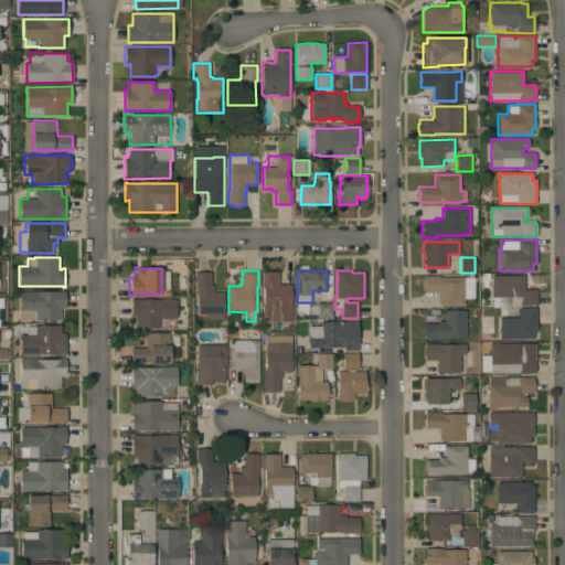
[(223,319),(205,319),(205,313),(198,313),(198,295),(196,295),(196,287),(194,287),(195,272),(211,272),(211,285),(213,285),(213,292),(223,292),(223,319)]
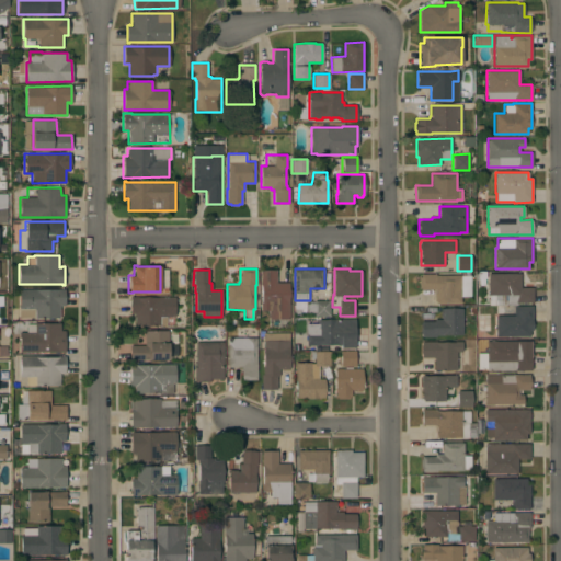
[(289,327),(270,327),(268,310),(261,310),(261,302),(262,302),(262,284),(261,284),(260,270),(276,270),(276,282),(289,282),(289,327)]
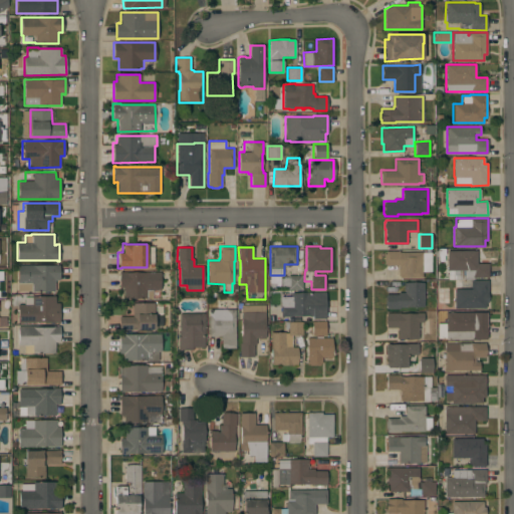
[(430,252),(431,252),(431,271),(423,271),(423,277),(400,277),(400,275),(398,275),(398,268),(400,268),(400,266),(398,266),(398,265),(386,265),(386,263),(383,263),(383,254),(386,254),(386,252),(386,251),(400,251),(400,252),(426,252),(426,248),(430,248),(430,252)]
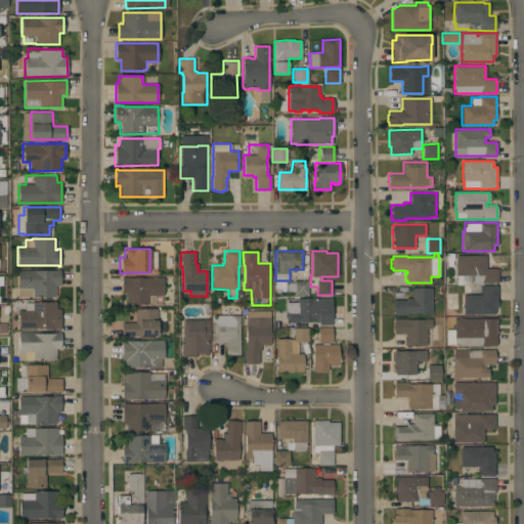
[(486,255),(486,268),(497,268),(498,282),(483,282),(483,285),(456,285),(456,255),(486,255)]
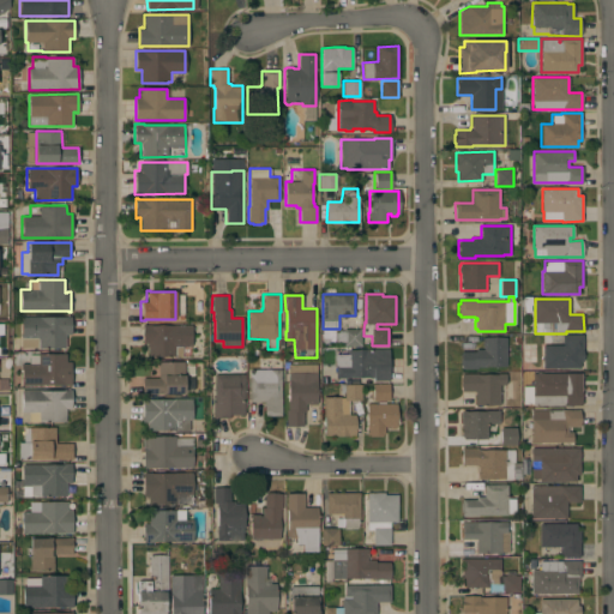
[(71,315),(71,333),(65,333),(65,348),(38,348),(38,347),(20,347),(20,315),(71,315)]
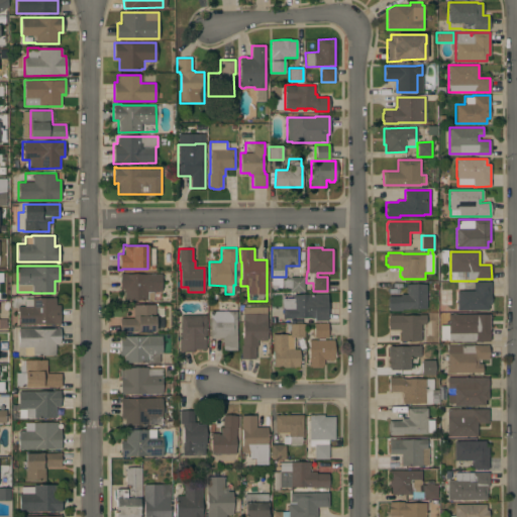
[(162,301),(124,301),(124,288),(122,288),(122,289),(120,289),(120,273),(122,273),(162,273),(162,301)]
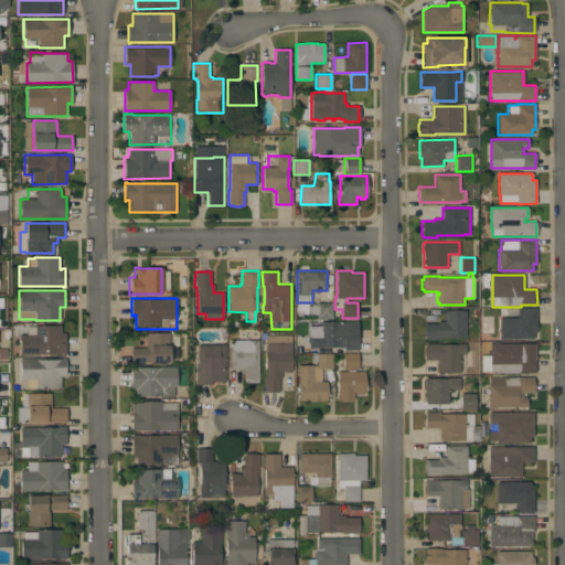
[(332,302),(332,319),(317,319),(317,302),(332,302)]
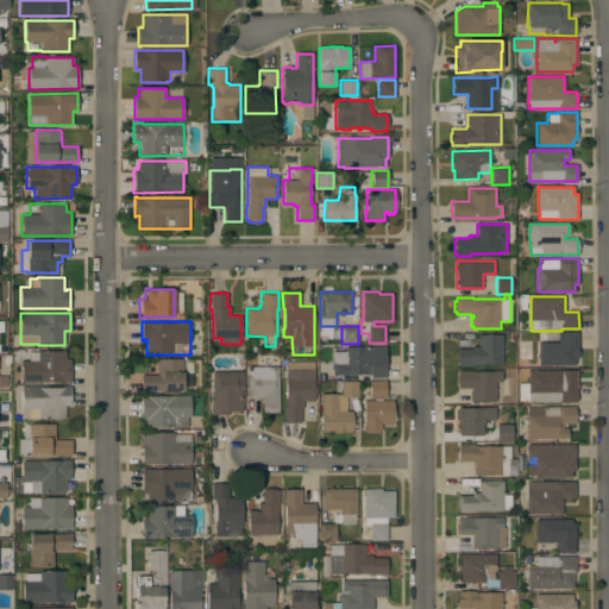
[(539,365),(538,344),(534,344),(534,334),(539,334),(539,333),(558,333),(558,332),(578,332),(578,347),(578,358),(575,358),(576,365),(539,365)]
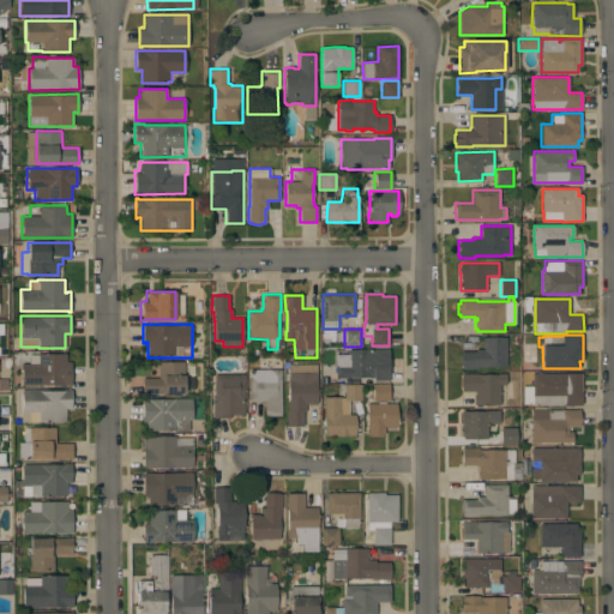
[(506,366),(477,367),(477,368),(461,368),(461,351),(475,351),(475,349),(483,349),(483,345),(482,345),(482,337),(506,337),(506,366)]
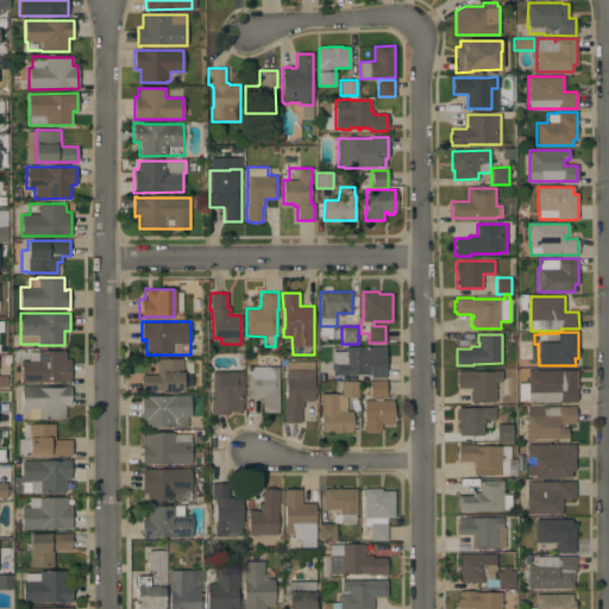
[(385,377),(370,377),(370,374),(350,374),(350,375),(333,375),(333,351),(345,351),(345,346),(385,346),(385,377)]
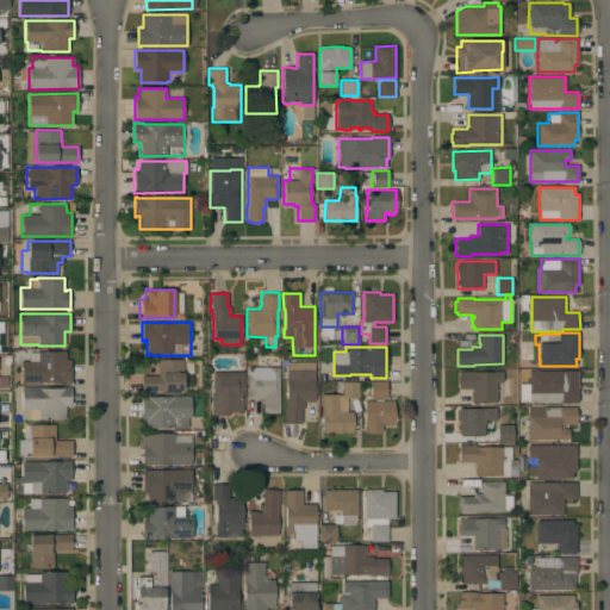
[(22,383),(22,361),(29,361),(29,352),(66,352),(66,359),(70,359),(70,383),(22,383)]
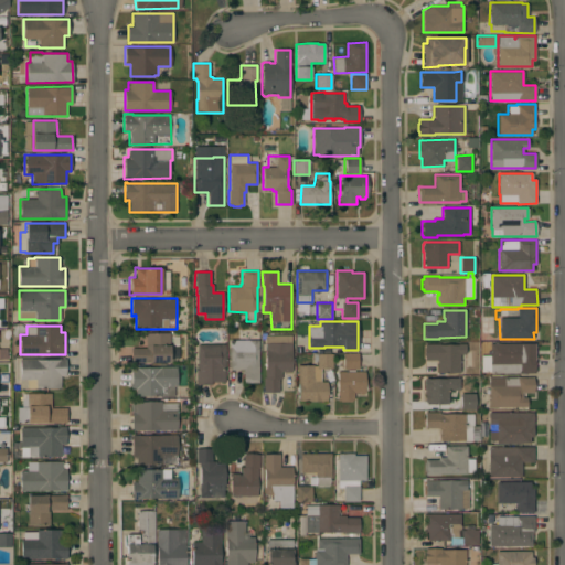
[(146,348),(146,332),(170,332),(170,362),(131,362),(131,348),(146,348)]
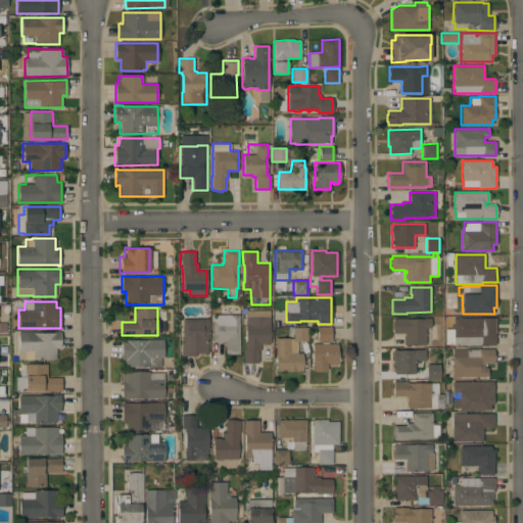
[(270,310),(270,343),(260,343),(260,350),(258,350),(258,363),(243,363),(243,349),(244,349),(244,341),(245,341),(245,310),(270,310)]
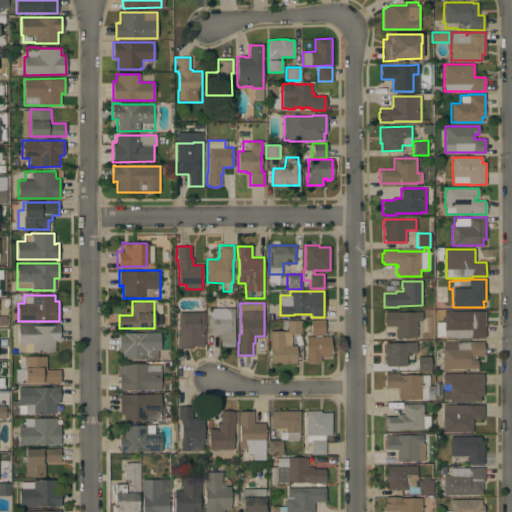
[(234,346),(220,346),(220,334),(216,334),(216,335),(209,335),(209,334),(207,334),(207,314),(208,314),(208,308),(234,308),(234,346)]
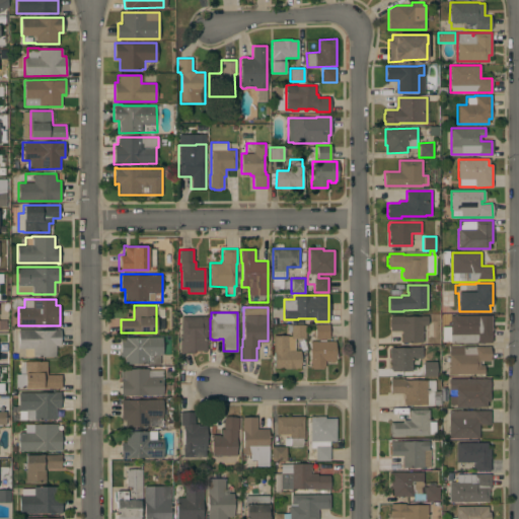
[(206,350),(194,350),(194,353),(179,353),(179,340),(180,340),(180,315),(206,315),(206,350)]
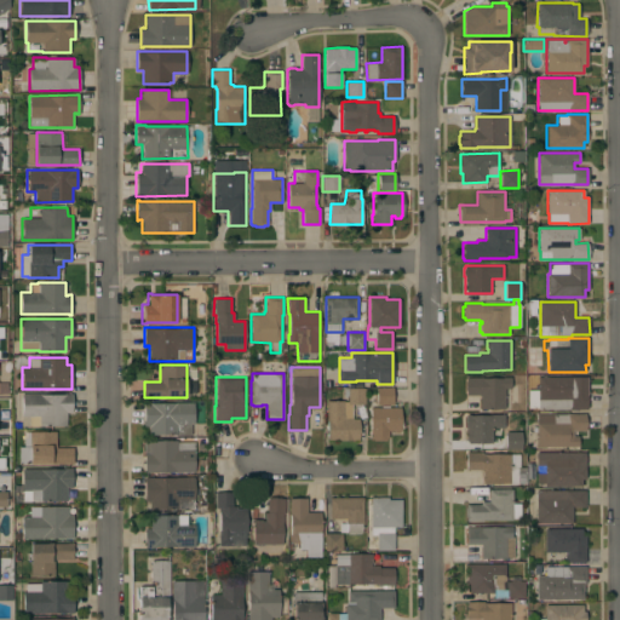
[(511,377),(511,389),(505,389),(505,408),(480,408),(480,395),(465,395),(465,377),(511,377)]
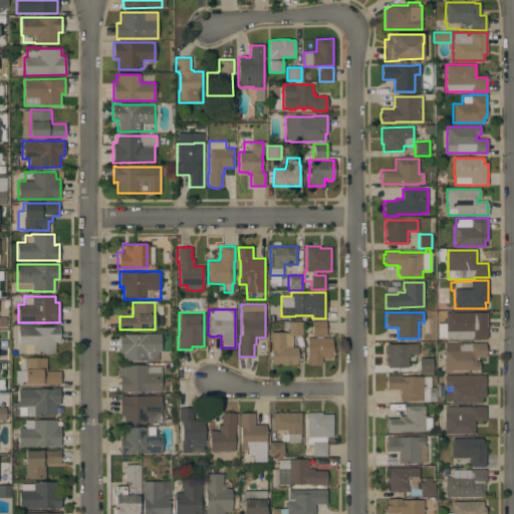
[(446,339),(446,312),(487,312),(487,339),(446,339)]
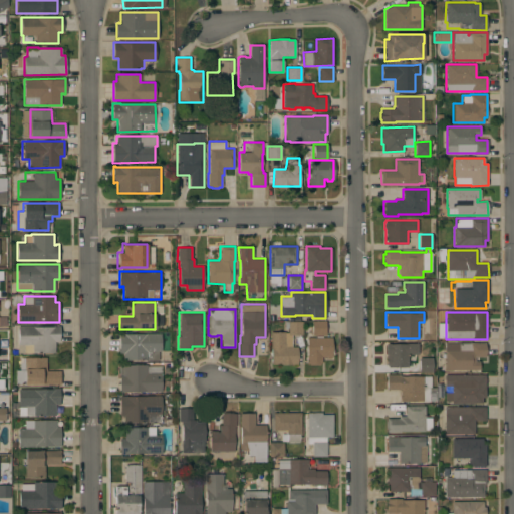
[(325,320),(325,335),(312,335),(312,321),(325,320)]
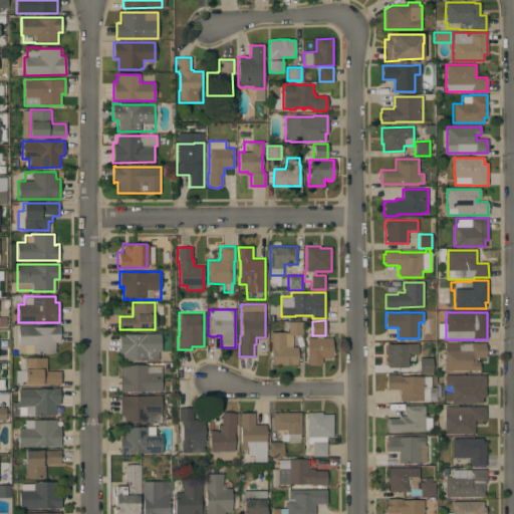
[(285,332),(288,332),(288,321),(302,321),(302,334),(291,335),(291,346),(297,346),(297,364),(293,364),(293,365),(281,365),(281,364),(271,364),(271,348),(270,348),(270,332),(285,332)]
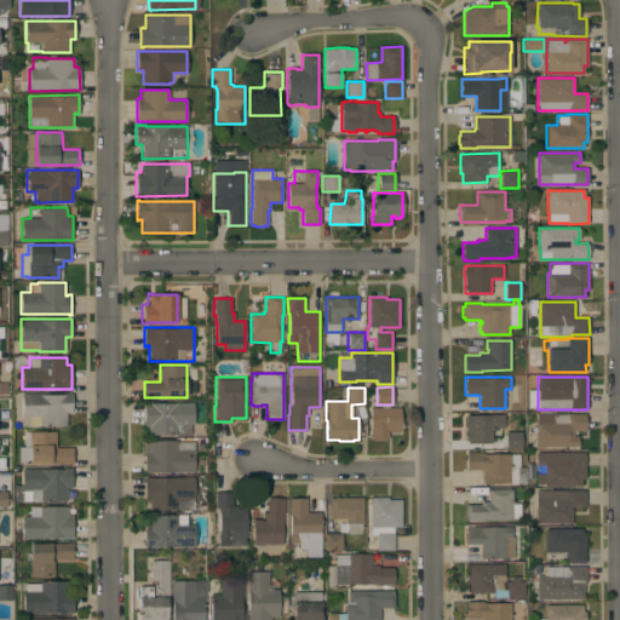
[(73,394),(73,412),(67,412),(67,425),(29,426),(29,415),(22,415),(22,394),(73,394)]
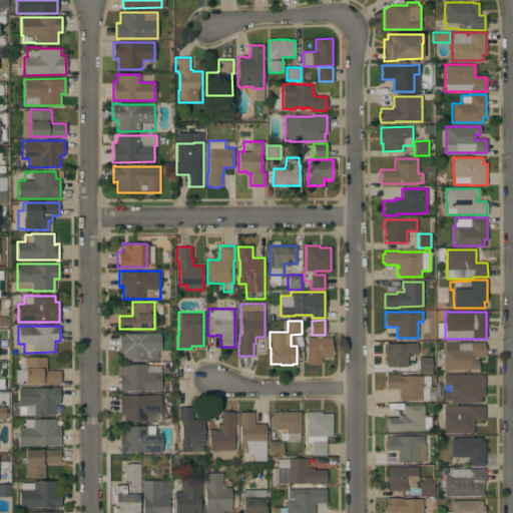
[(160,333),(161,350),(158,350),(158,360),(145,360),(145,359),(123,359),(123,353),(119,353),(119,334),(160,333)]
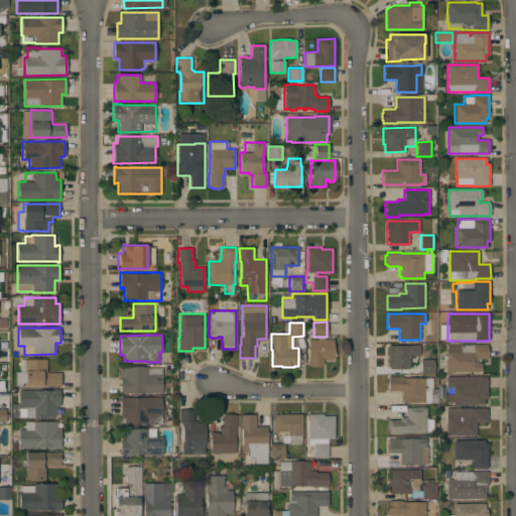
[(317,339),(317,338),(324,338),(324,339),(334,339),(334,350),(335,350),(335,356),(333,356),(333,358),(332,358),(332,360),(327,360),(327,358),(323,358),(323,365),(320,365),(320,366),(310,366),(310,365),(307,365),(307,357),(308,357),(308,339),(317,339)]
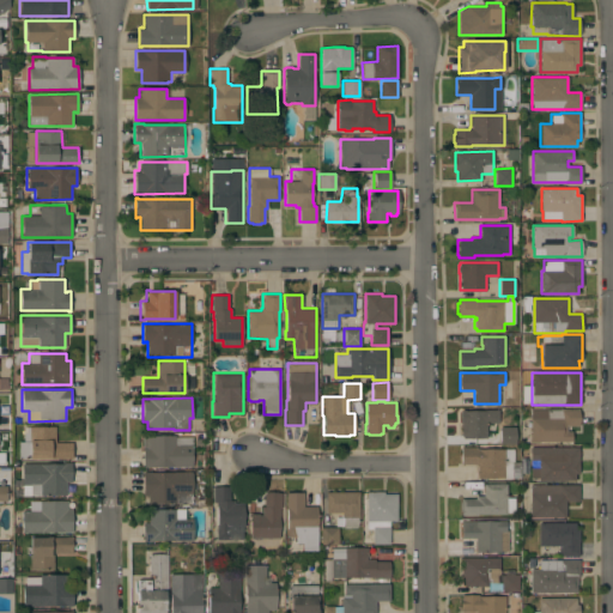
[(462,438),(462,436),(461,436),(461,426),(460,426),(460,422),(461,422),(461,410),(499,410),(499,414),(497,414),(498,432),(486,432),(486,437),(462,438)]
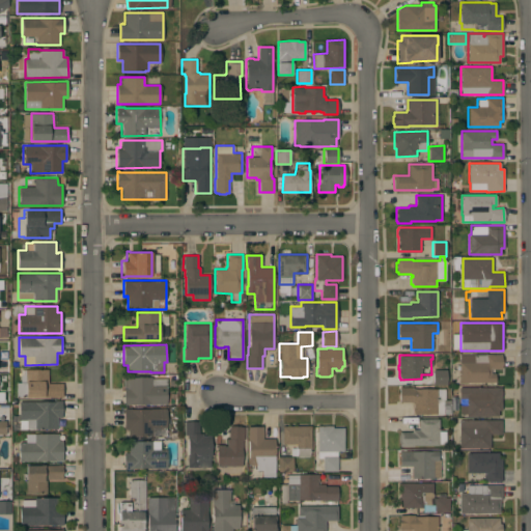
[(459,382),(459,355),(501,355),(501,368),(491,368),(491,373),(495,373),(496,382),(459,382)]
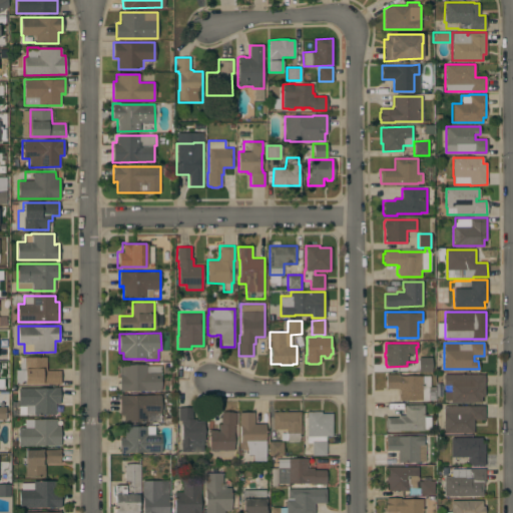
[(46,370),(60,370),(60,383),(41,384),(41,383),(25,383),(15,384),(15,370),(19,370),(19,357),(46,357),(46,370)]
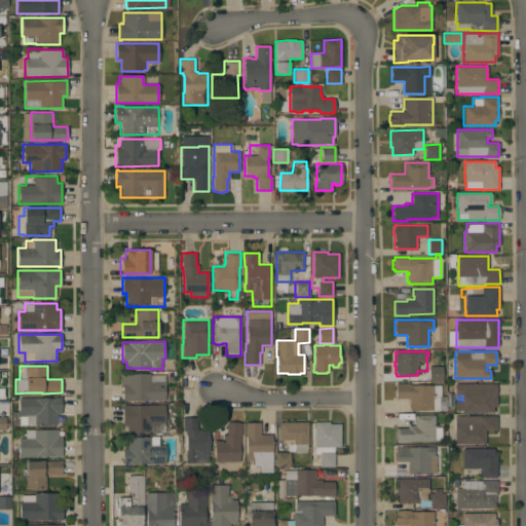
[(443,366),(443,380),(428,380),(428,366),(443,366)]
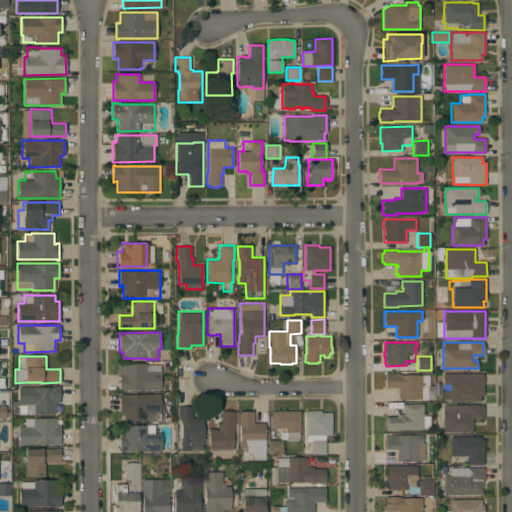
[(122,389),(122,391),(119,391),(119,363),(146,363),(146,365),(161,365),(161,389),(122,389)]
